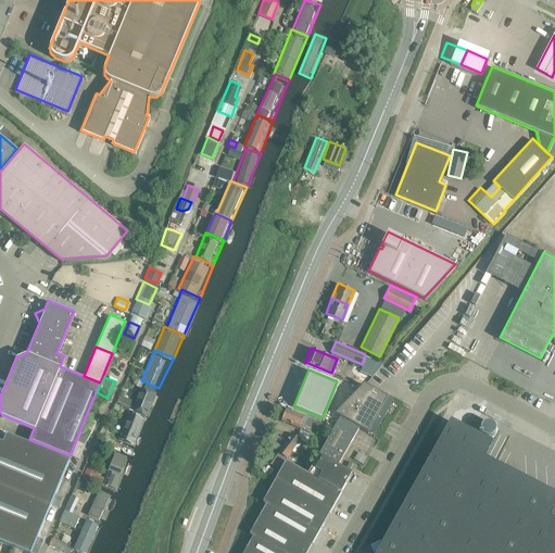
[(141,380),(129,410),(147,416),(159,388),(141,380)]
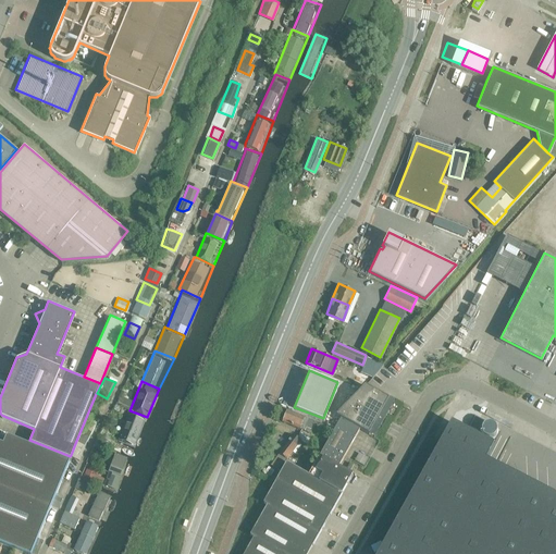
[(365,383),(335,414),(340,416),(359,427),(368,432),(373,422),(379,425),(386,410),(382,408),(388,396),(365,383)]
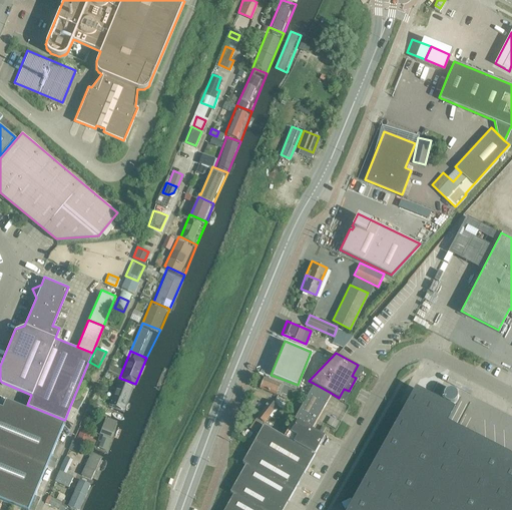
[(115,367),(109,364),(107,369),(118,374),(121,367),(116,365),(115,367)]
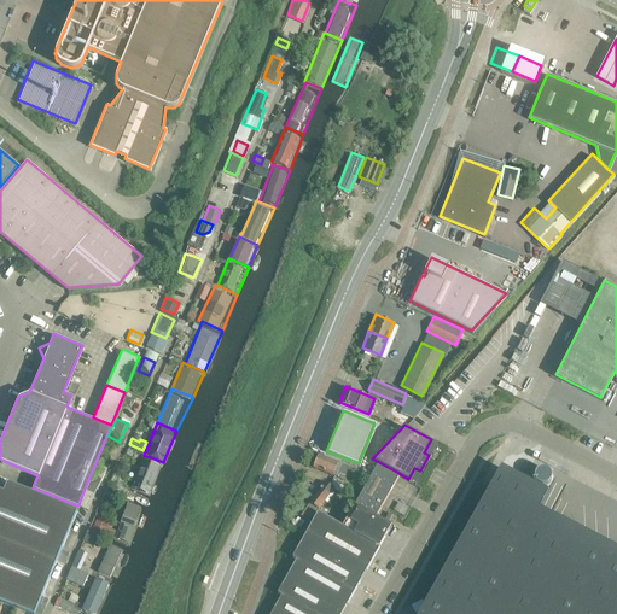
[(102,452),(93,472),(100,474),(109,455),(102,452)]
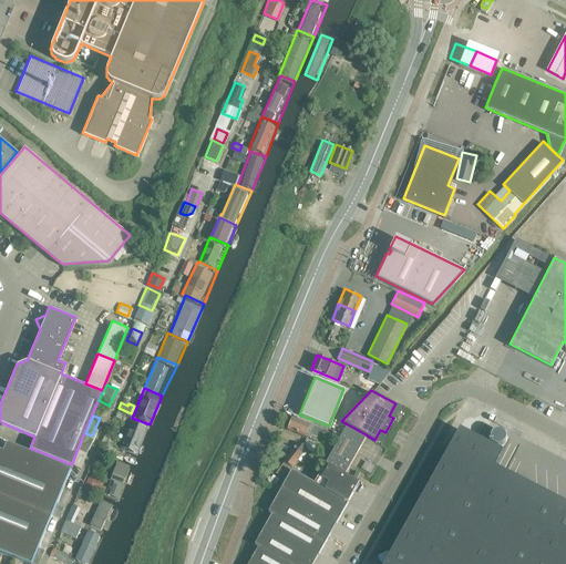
[(291,416),(287,427),(309,437),(310,432),(317,436),(320,427),(291,416)]
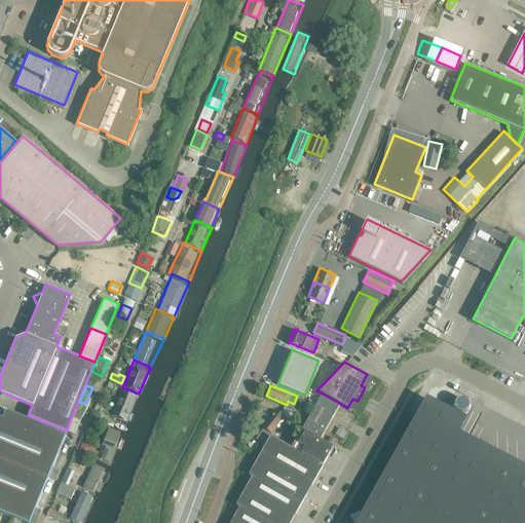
[(125,426),(139,394),(122,387),(120,386),(110,415),(112,416),(110,421),(125,426)]
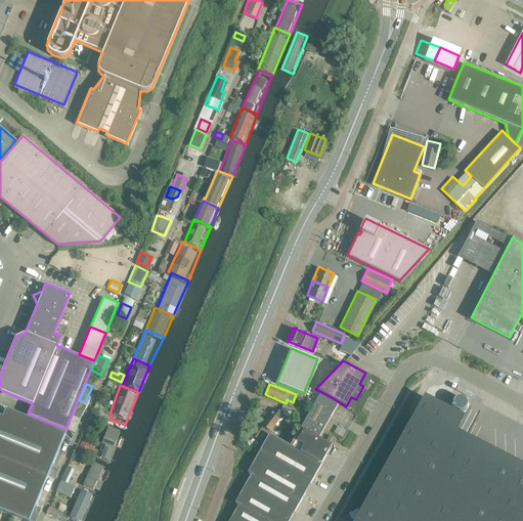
[(319,391),(300,427),(317,437),(338,401),(319,391)]
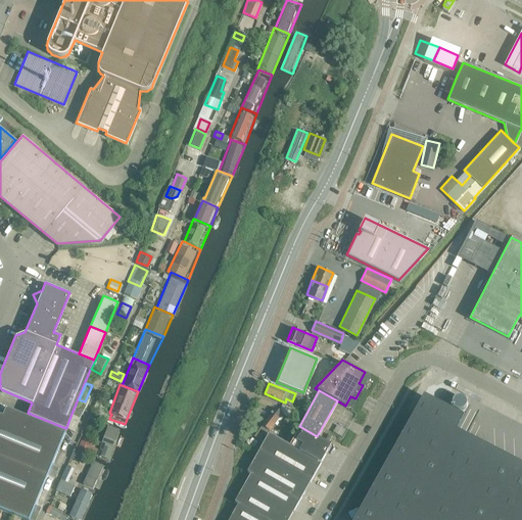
[(407,519),(427,482),(457,498),(484,443),(456,429),(463,415),(423,393),(351,519),(407,519)]
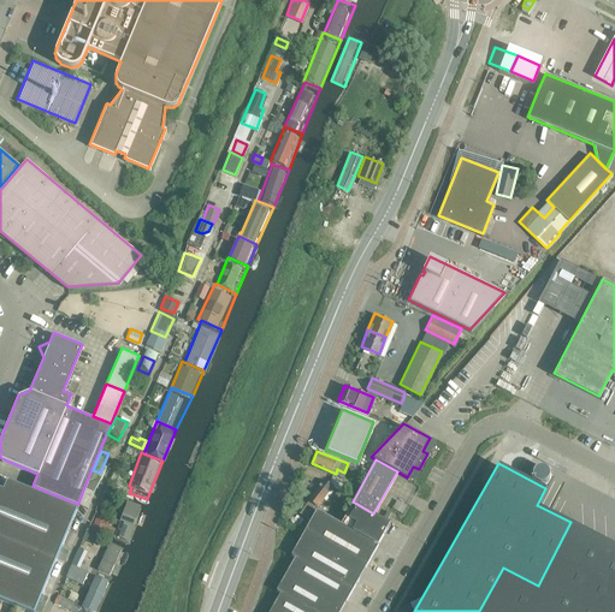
[(122,470),(114,467),(110,477),(113,479),(107,492),(118,497),(122,487),(120,487),(122,482),(118,480),(122,470)]
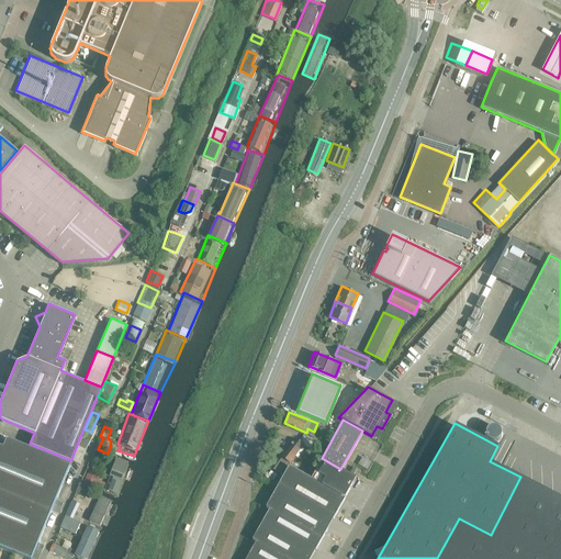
[(78,445),(85,448),(91,432),(85,429),(78,445)]
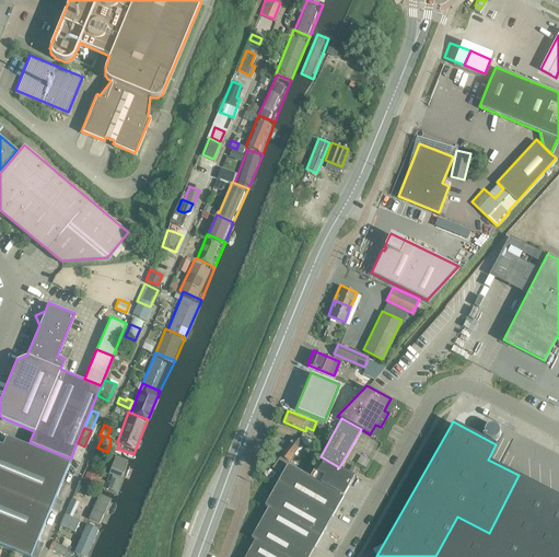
[(279,453),(271,464),(279,468),(286,459),(288,460),(293,452),(300,443),(302,441),(306,444),(311,437),(301,431),(297,437),(293,434),(279,453)]
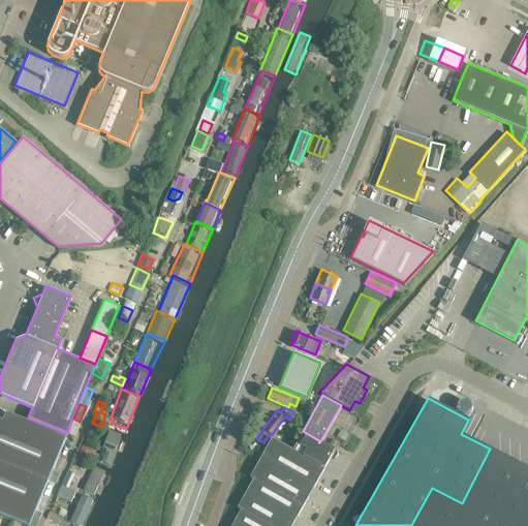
[(2,420),(0,419),(0,513),(27,525),(64,435),(6,411),(2,420)]
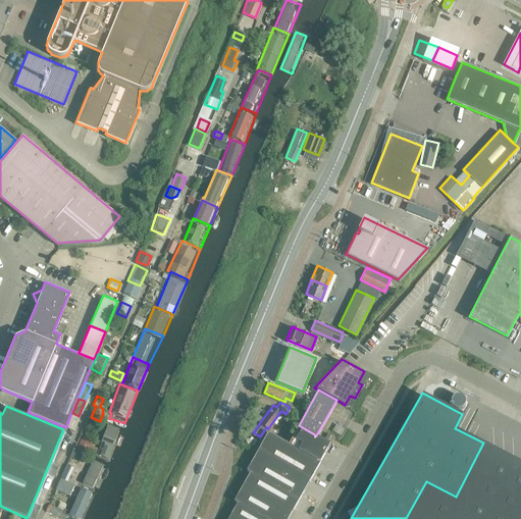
[(79,416),(72,413),(71,413),(66,426),(73,428),(79,416)]
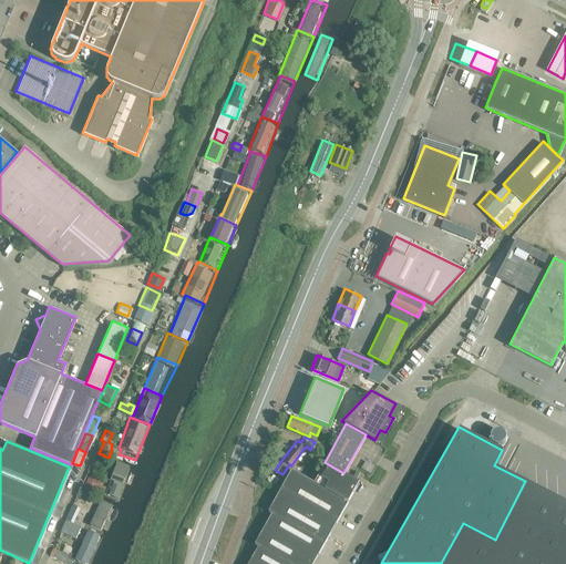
[(116,460),(102,494),(119,502),(135,460),(119,454),(117,460),(116,460)]
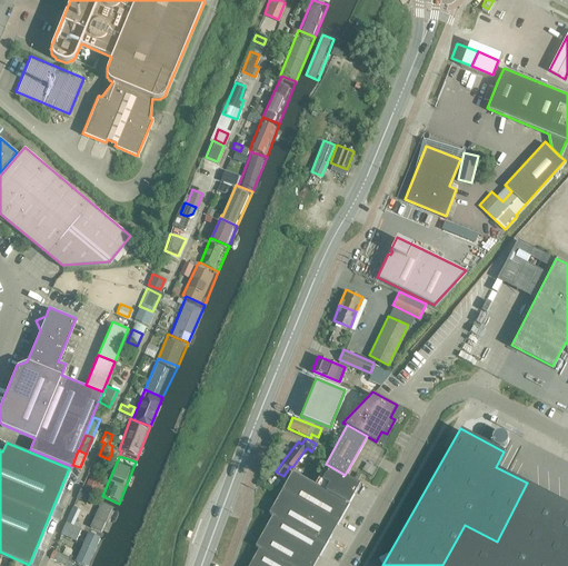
[(359,483),(345,475),(326,464),(320,474),(354,493),(359,483)]
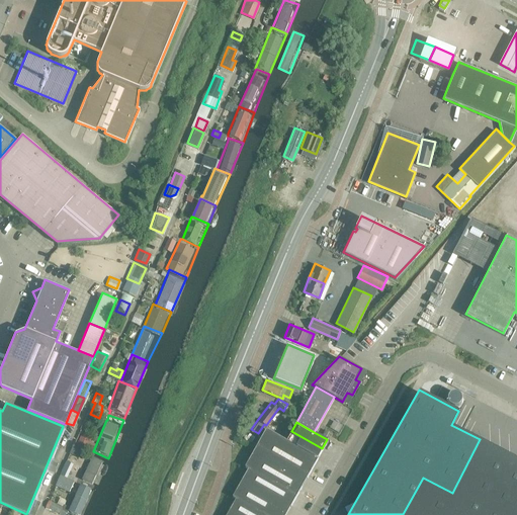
[(265,428),(244,465),(248,467),(295,494),(317,457),(286,439),(265,428)]
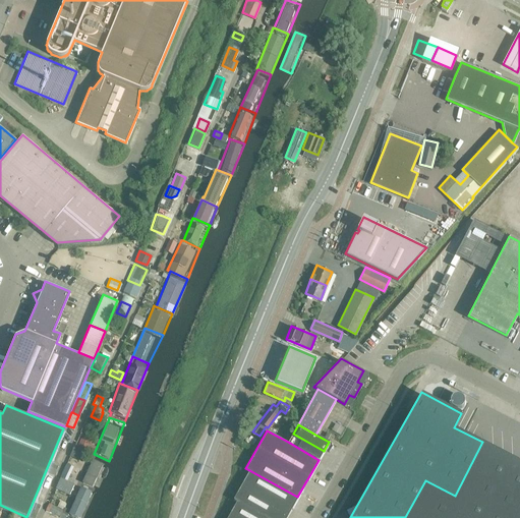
[(330,441),(333,435),(327,430),(323,437),(330,441)]
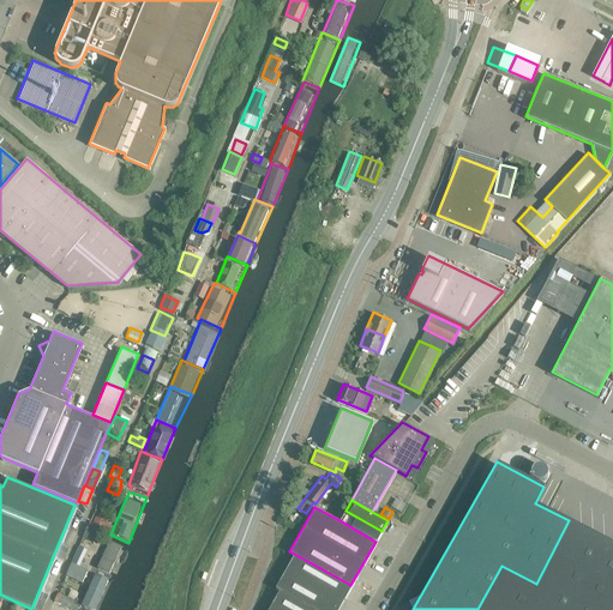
[(346,511),(340,520),(376,542),(382,531),(346,511)]
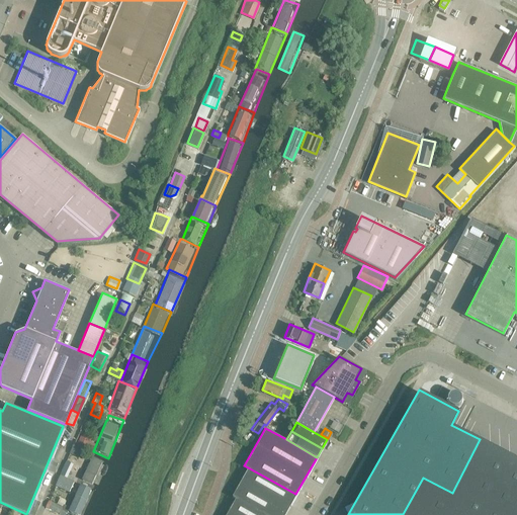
[(79,435),(77,441),(93,448),(96,442),(88,439),(79,435)]
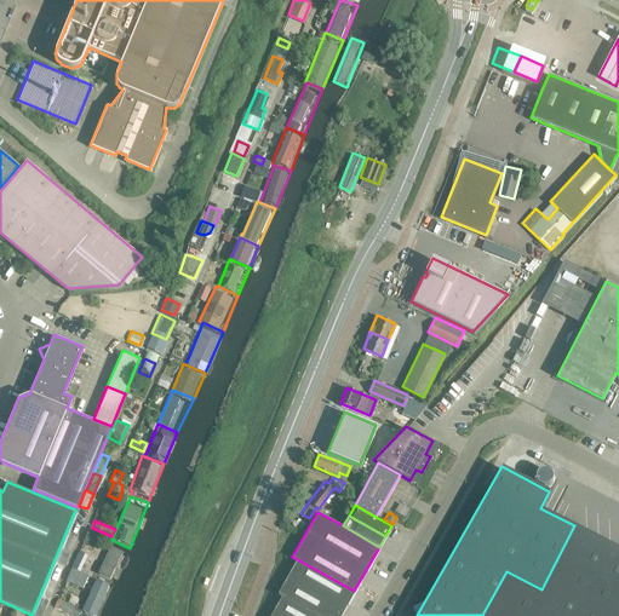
[(618,615),(618,554),(618,548),(607,550),(607,542),(595,543),(595,536),(583,537),(583,530),(574,525),(542,589),(506,571),(482,615),(618,615)]
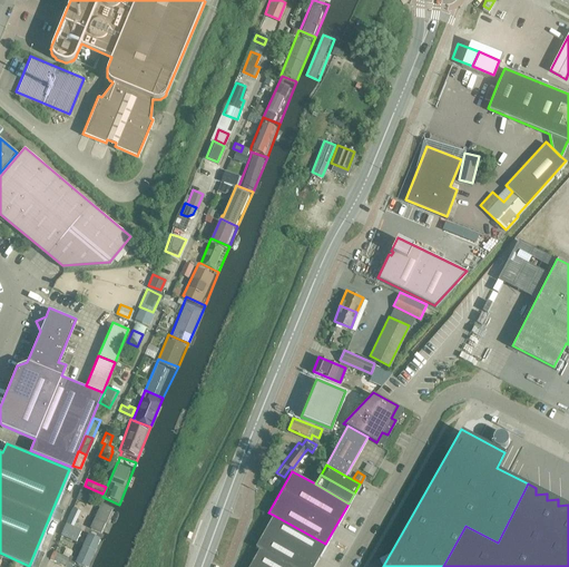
[(91,498),(95,491),(81,486),(78,492),(91,498)]
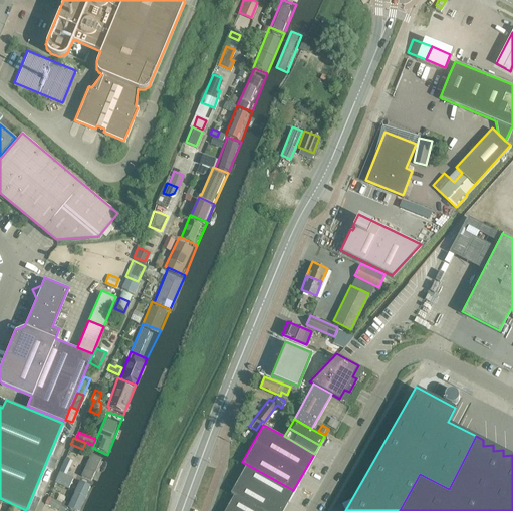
[(80,477),(94,484),(107,455),(92,448),(80,477)]
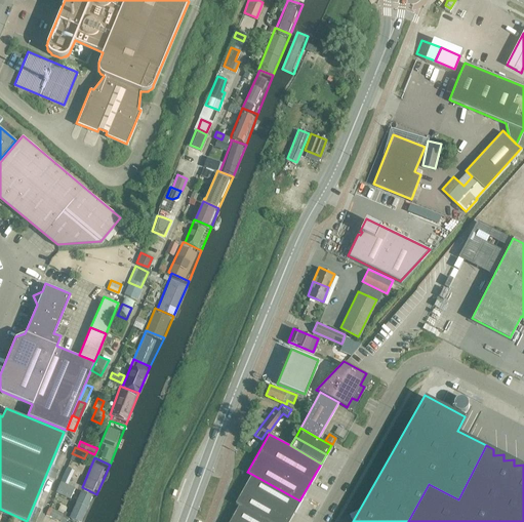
[(47,474),(53,476),(57,466),(52,464),(47,474)]
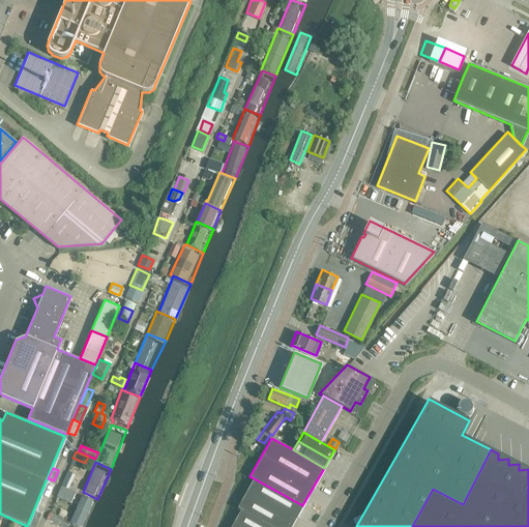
[(230,526),(290,526),(302,505),(254,478),(237,507),(240,509),(230,526)]
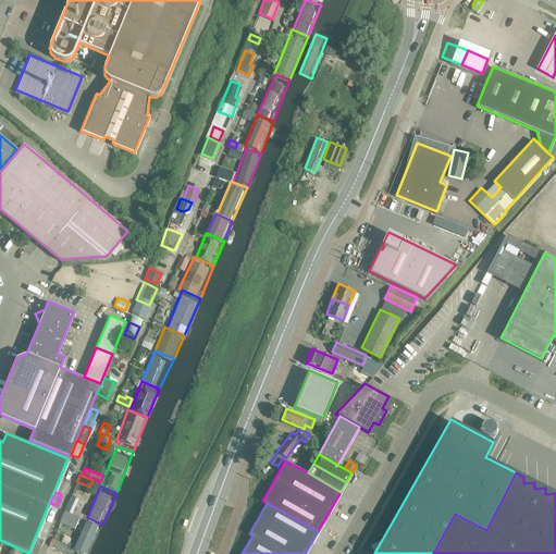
[(74,527),(78,516),(63,509),(59,519),(74,527)]
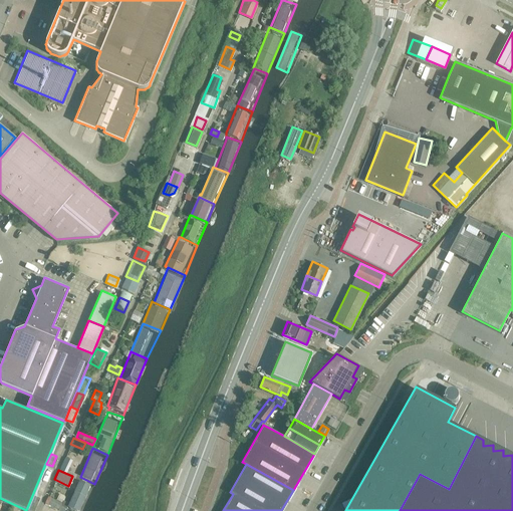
[(68,506),(69,507),(77,510),(81,510),(94,484),(80,477),(68,506)]
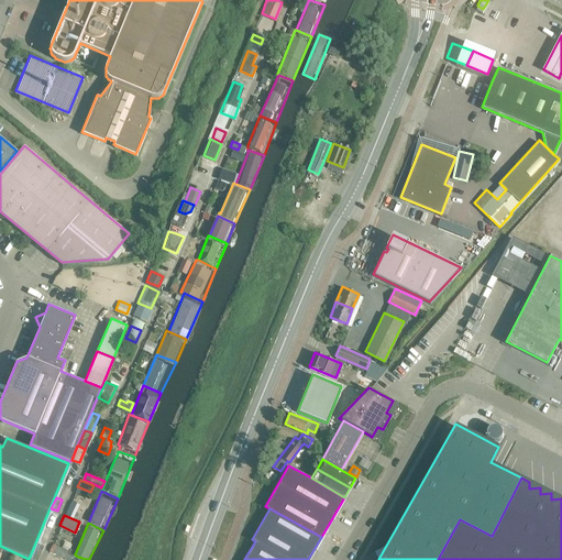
[(68,548),(62,545),(55,542),(53,549),(72,557),(75,549),(69,547),(68,548)]
